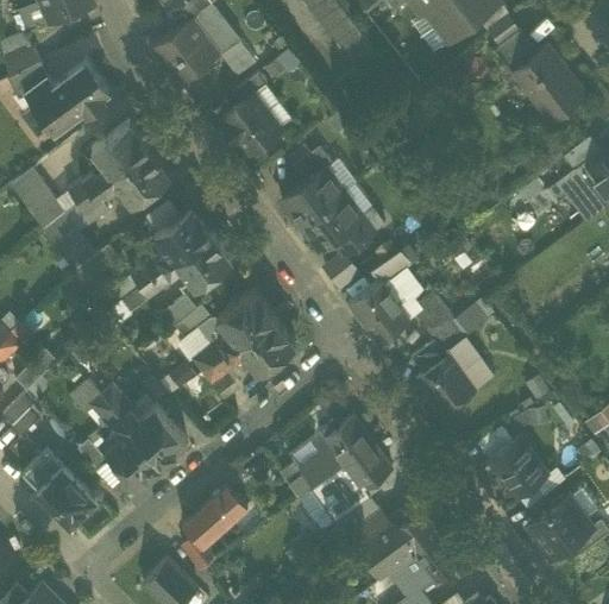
[(38,0),(39,1),(49,25),(95,6),(92,0),(38,0)]
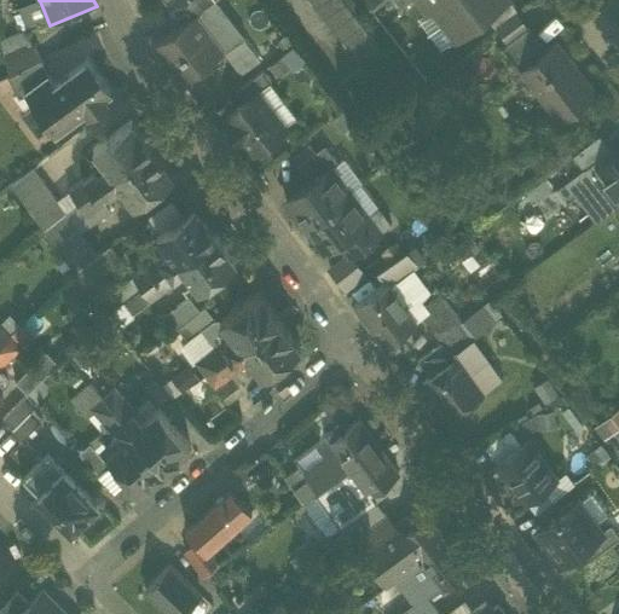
[(154,48),(181,86),(224,57),(246,42),(217,4),(213,0),(163,0),(171,12),(172,12),(178,21),(186,16),(191,22),(154,48)]
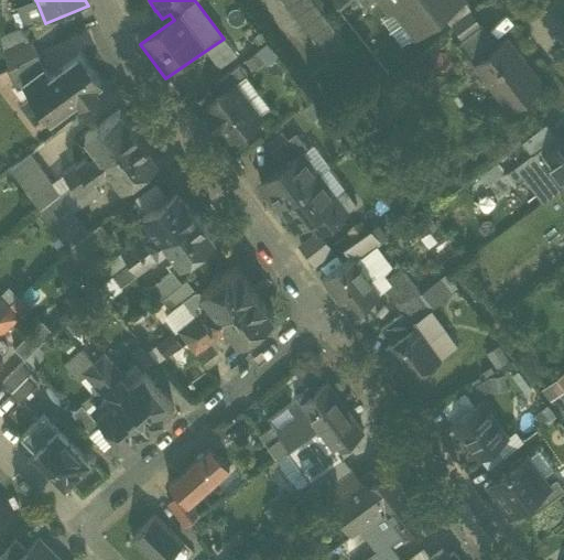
[(346,45),(331,27),(310,0),(279,0),(312,41),(326,60),(346,45)]
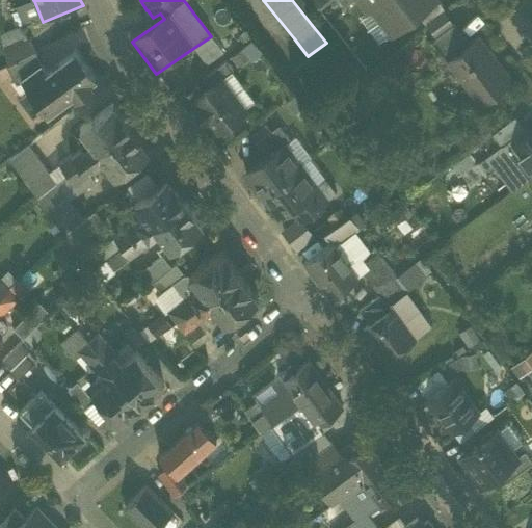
[(335,0),(344,11),(357,1),(356,0),(335,0)]
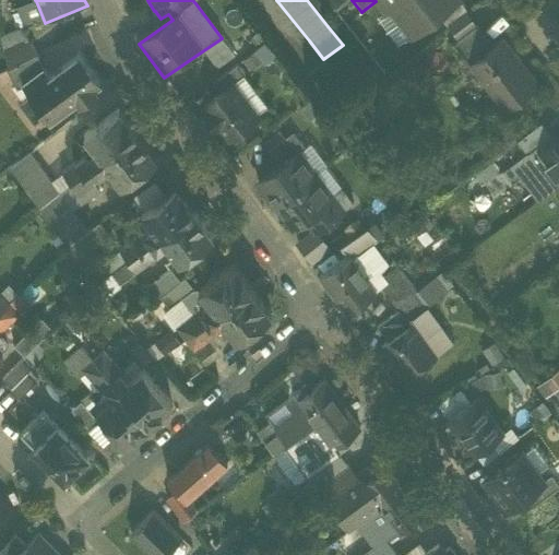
[(391,14),(411,39),(439,18),(458,3),(456,2),(454,0),(375,0),(376,1),(388,16),(391,14)]
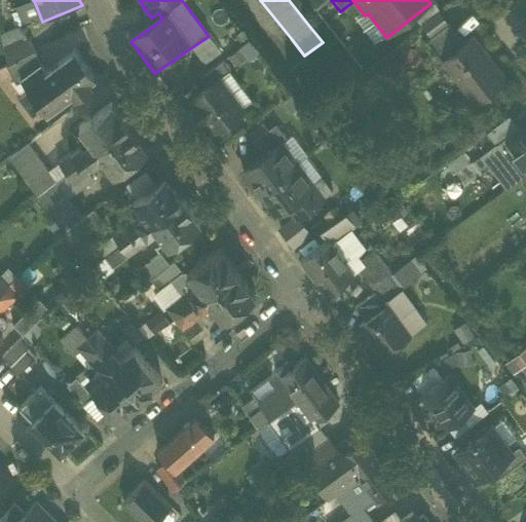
[(413,16),(421,27),(439,12),(440,11),(431,0),(429,2),(430,3),(413,16)]
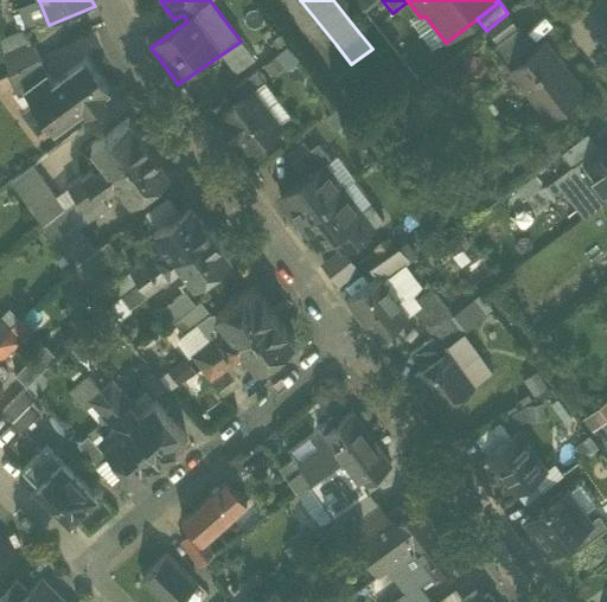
[(518,29),(506,14),(486,31),(497,45),(518,29)]
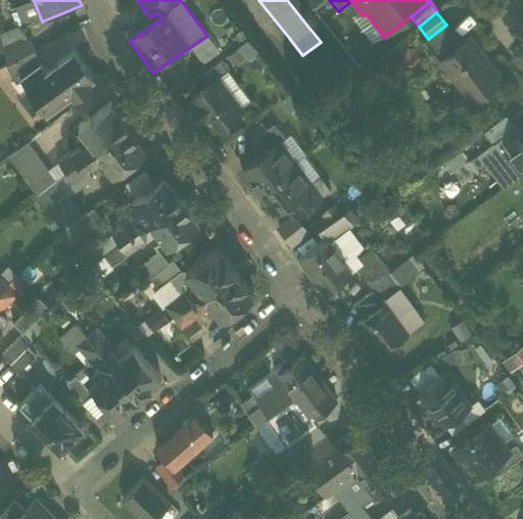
[(366,13),(363,15),(381,39),(384,37),(366,13)]
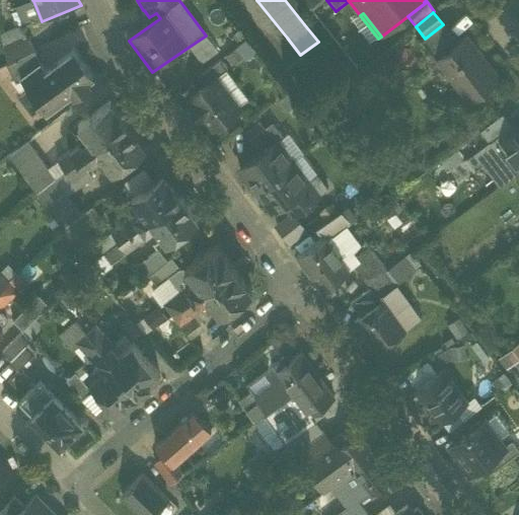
[(369,46),(378,39),(360,15),(351,22),(369,46)]
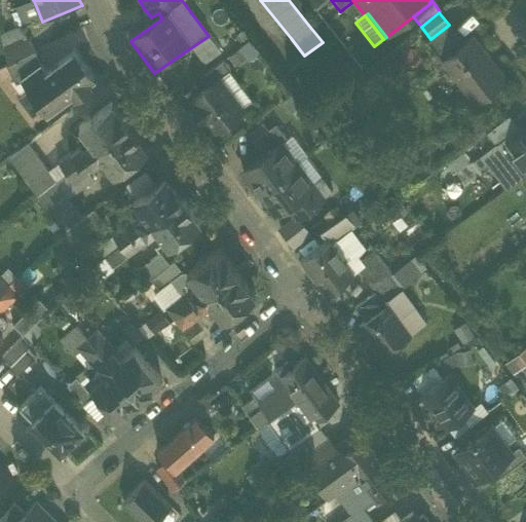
[(463,44),(449,25),(430,39),(427,41),(443,61),(463,44)]
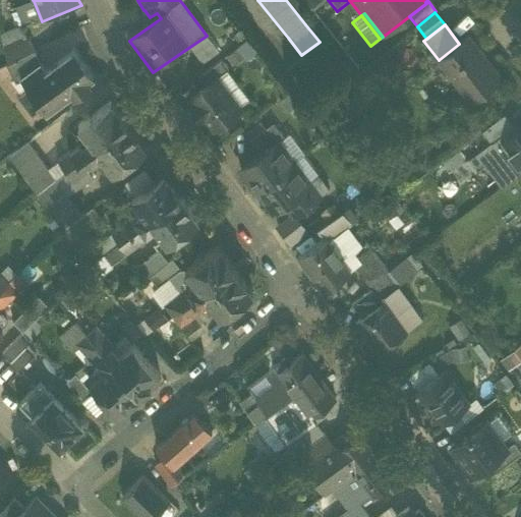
[(42,66),(35,53),(29,40),(23,30),(2,40),(5,52),(4,52),(8,67),(7,67),(16,85),(22,82),(21,81),(42,66)]
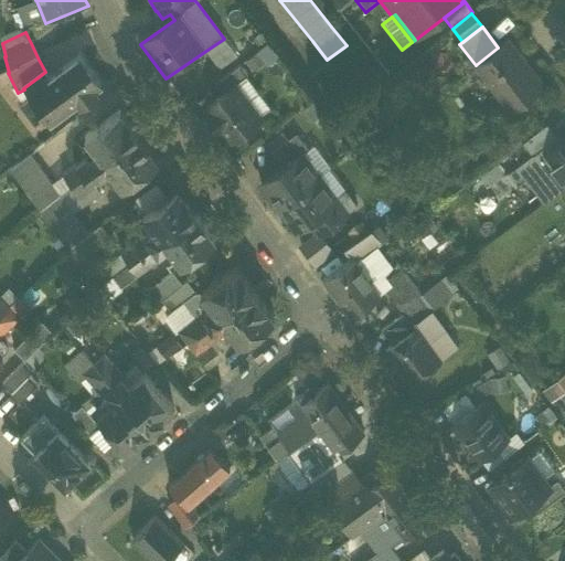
[(224,39),(204,52),(220,72),(238,57),(224,39)]
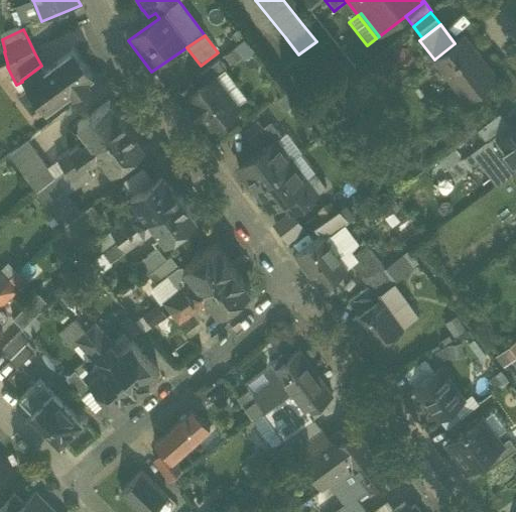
[(434,59),(467,102),(496,80),(464,37),(455,43),(434,59)]
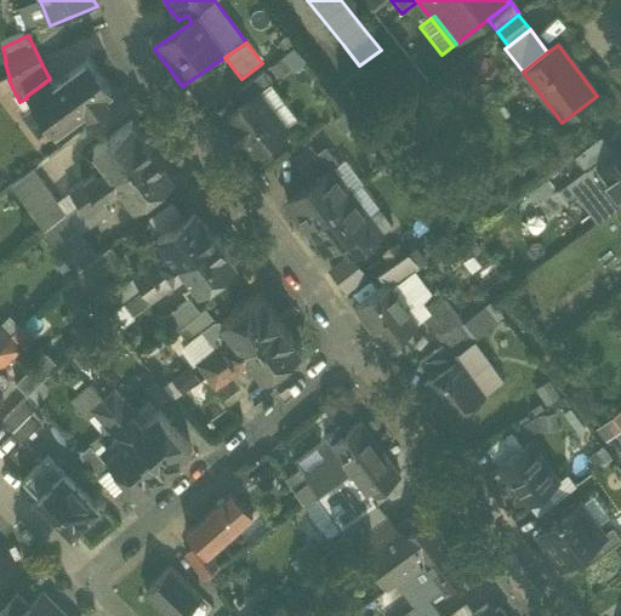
[(309,64),(297,49),(281,61),(294,75),(309,64)]
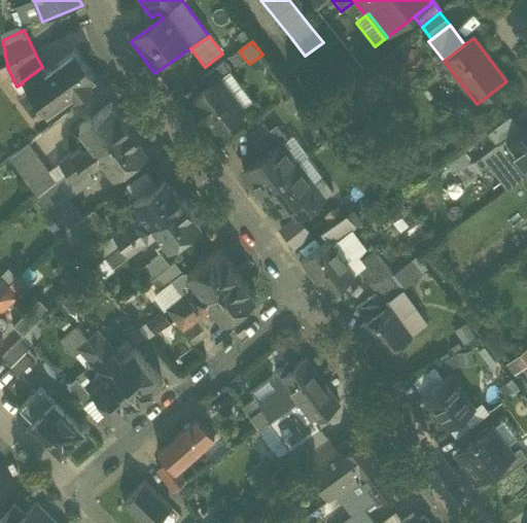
[(418,50),(401,49),(400,73),(417,74),(418,50)]
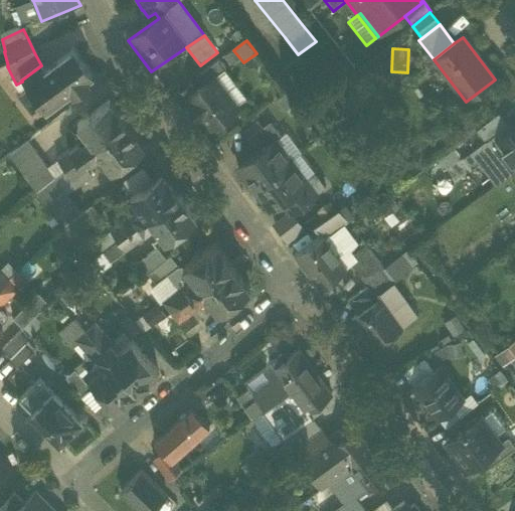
[(48,97),(54,106),(92,77),(72,52),(45,73),(41,65),(21,80),(22,81),(38,104),(48,97)]
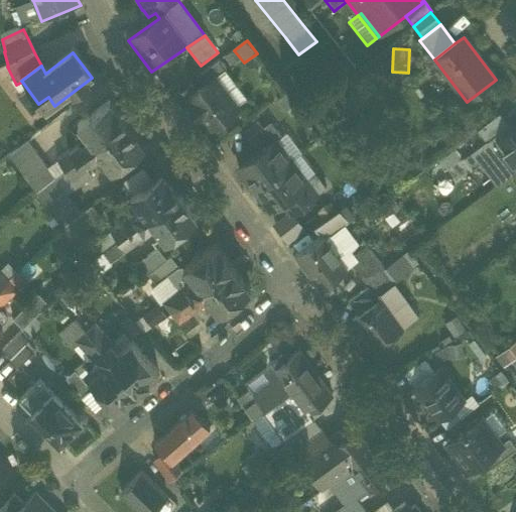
[(197,79),(205,89),(227,71),(220,61),(197,79)]
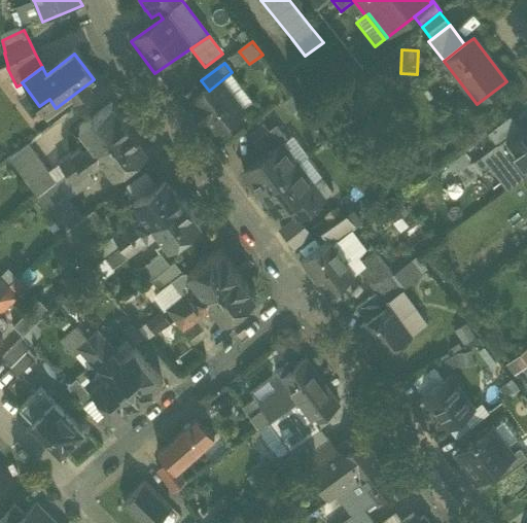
[(219,81),(243,112),(252,103),(230,74),(219,81)]
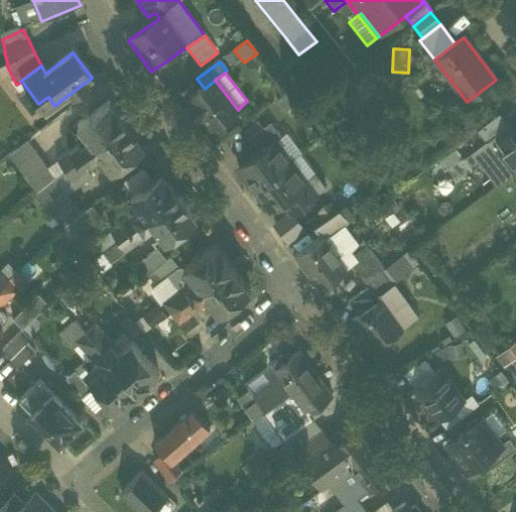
[(201,116),(212,130),(238,110),(215,80),(188,101),(195,108),(191,110),(199,118),(201,116)]
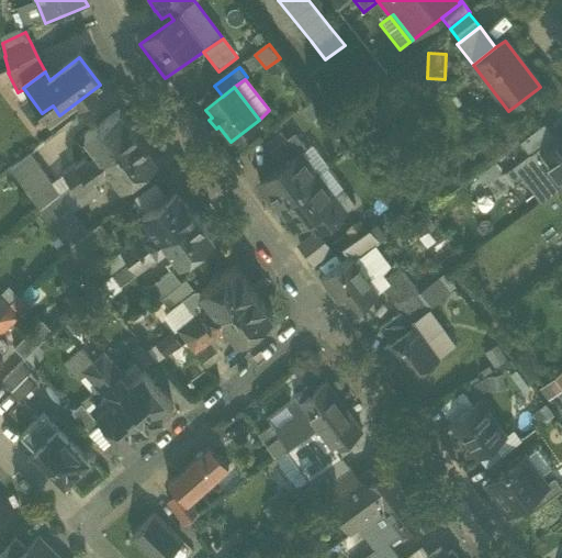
[(49,123),(59,115),(53,105),(42,113),(49,123)]
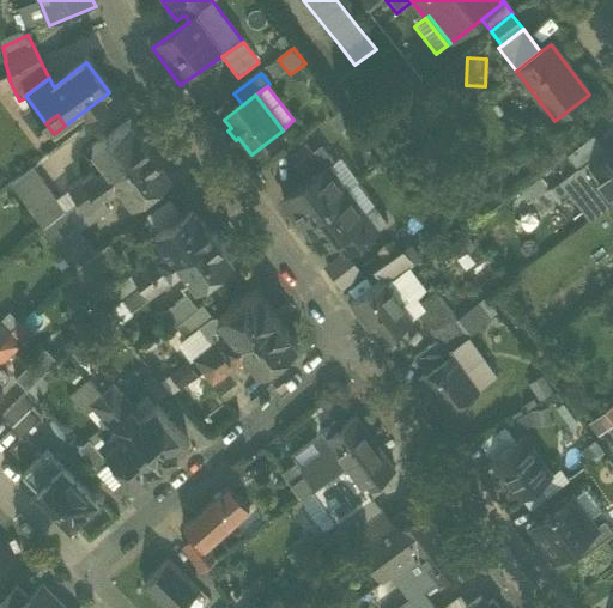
[(92,151),(105,169),(113,178),(151,150),(131,122),(92,151)]
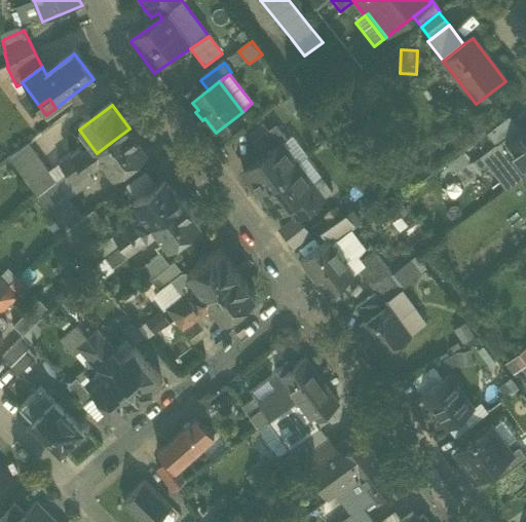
[(486,136),(496,147),(514,134),(519,129),(517,126),(510,117),(486,136)]
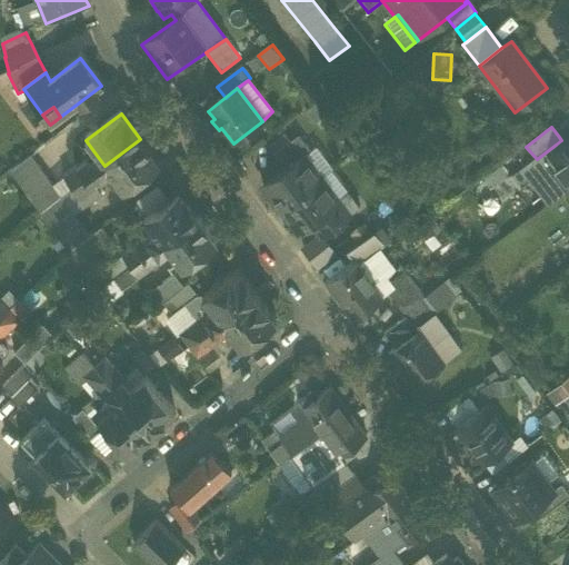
[(268,148),(273,156),(290,142),(285,135),(268,148)]
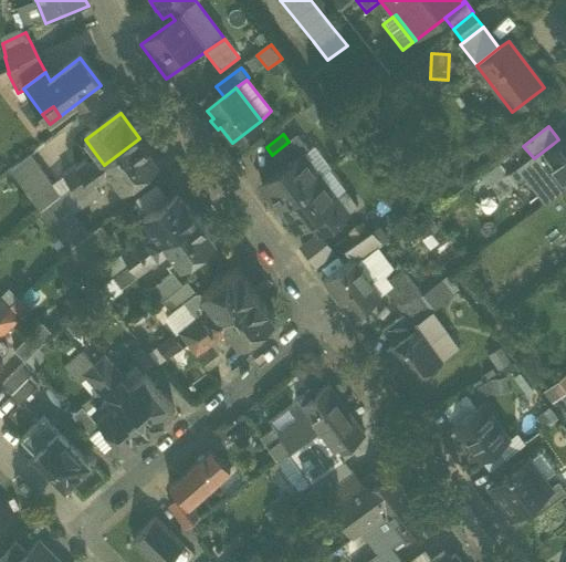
[(272,155),(284,169),(301,156),(302,157),(310,152),(296,136),(289,142),(272,155)]
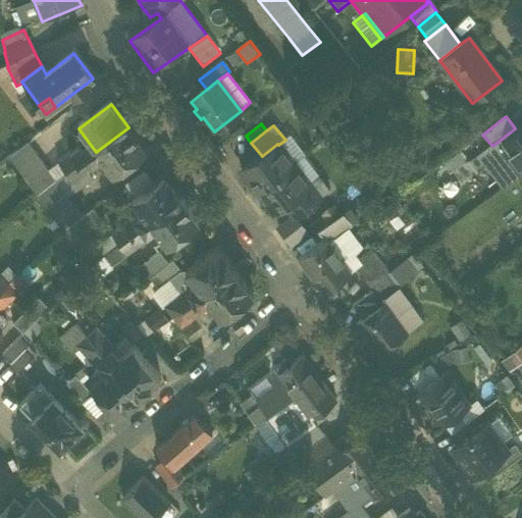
[(521,128),(521,126),(513,125),(515,128),(510,133),(513,137),(518,133),(521,130),(521,128)]
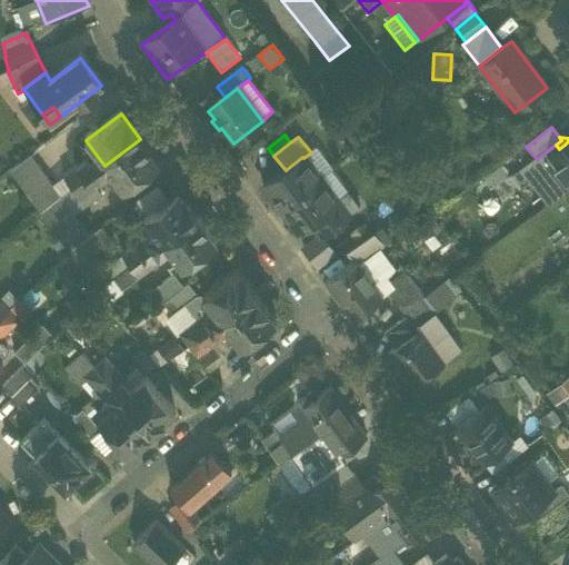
[(140,139),(105,166),(110,176),(122,191),(160,164),(141,138),(140,139)]
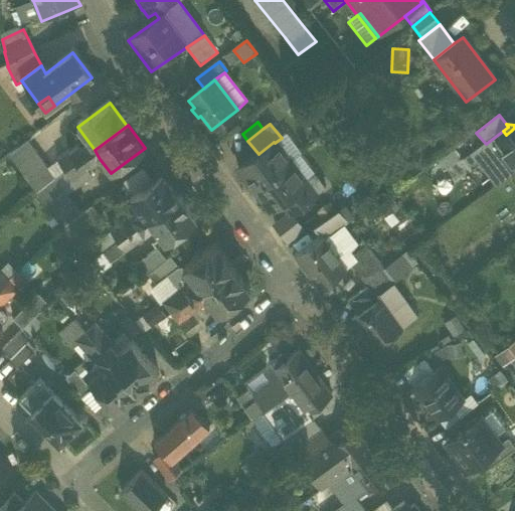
[(496,187),(514,172),(514,127),(514,128),(511,131),(506,135),(503,131),(486,144),(478,150),(482,156),(476,161),(476,162),(496,187)]
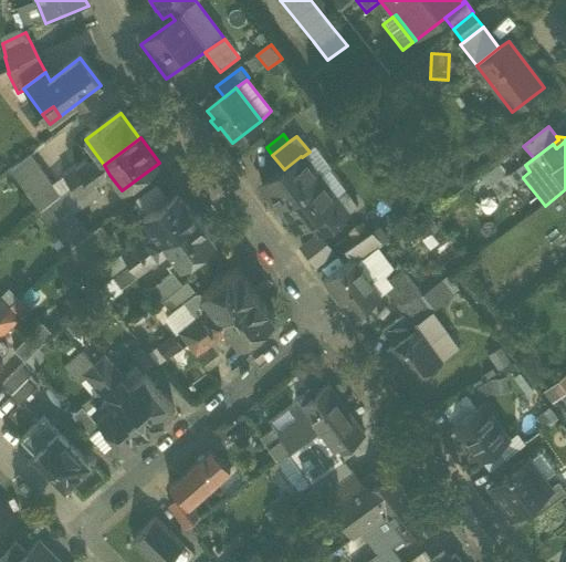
[(320,179),(329,170),(332,169),(314,147),(310,152),(302,157),(320,179)]
